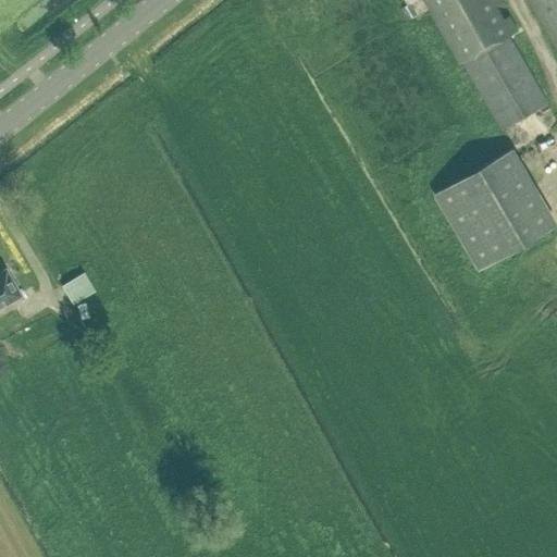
[(503,127),(539,107),(542,113),(551,108),(509,34),(517,29),(509,15),(504,19),(496,4),(502,2),(499,0),(425,0),(460,61),(463,60),(503,127)]
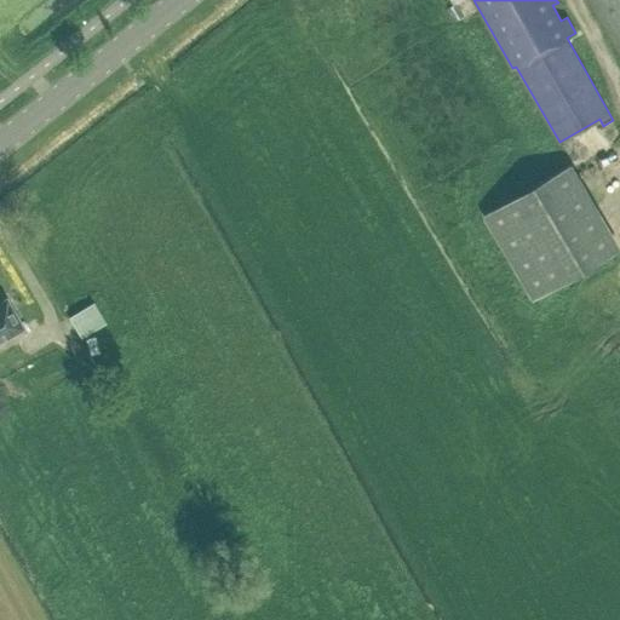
[(619,0),(591,0),(619,50),(619,0)]
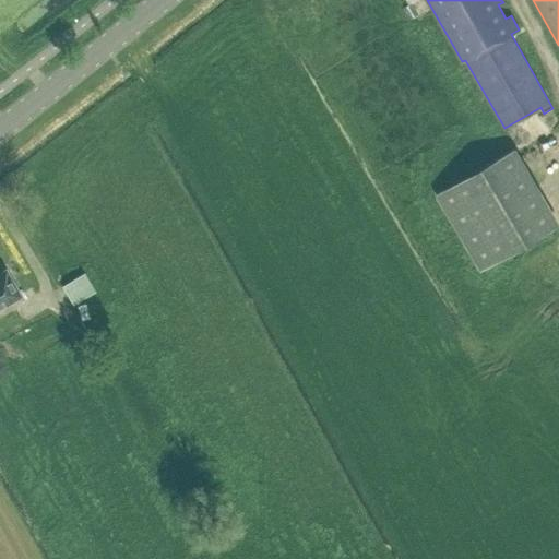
[(512,147),(437,193),(480,270),(556,224),(512,147)]
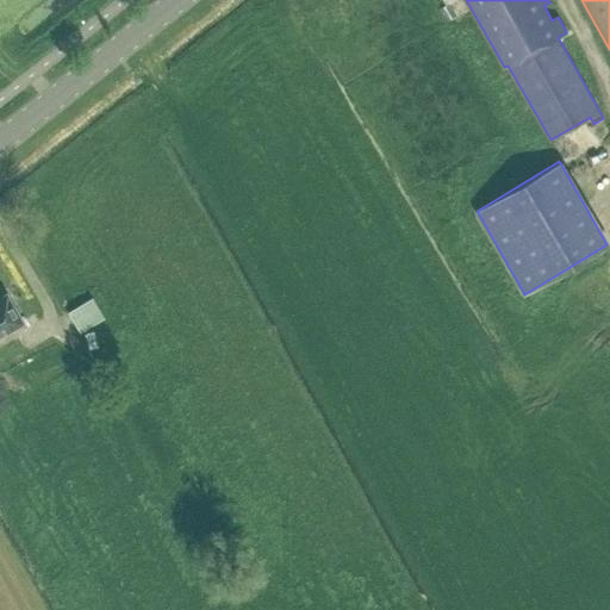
[(0,334),(23,322),(5,293),(0,296),(0,334)]
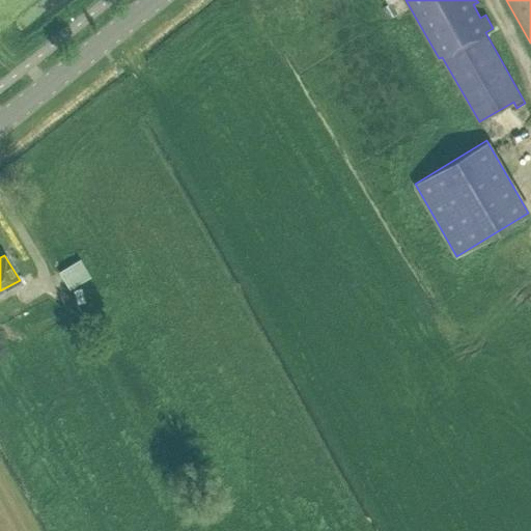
[(68,288),(90,276),(80,257),(58,271),(68,288)]
